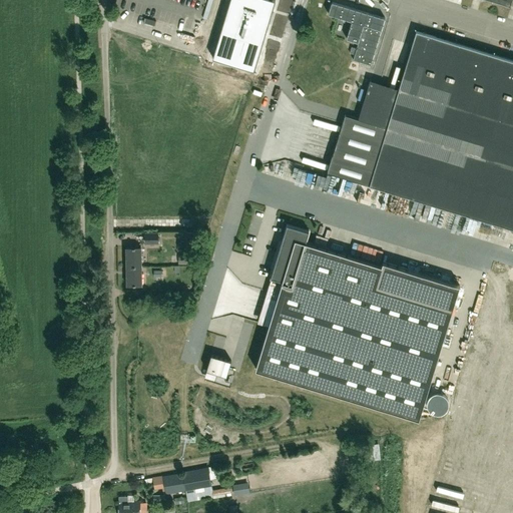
[(232,0),(219,51),(262,63),(278,0),(232,0)]
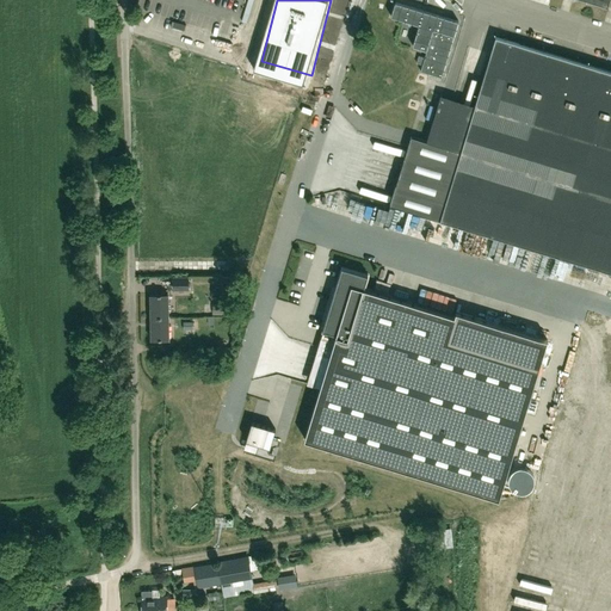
[(610,0),(575,0),(608,10),(610,0)]
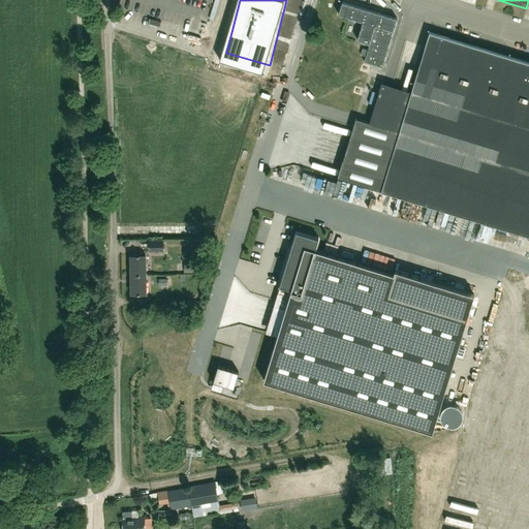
[(397,19),(342,2),(338,14),(363,22),(358,40),(369,43),(364,62),(382,67),(397,19)]
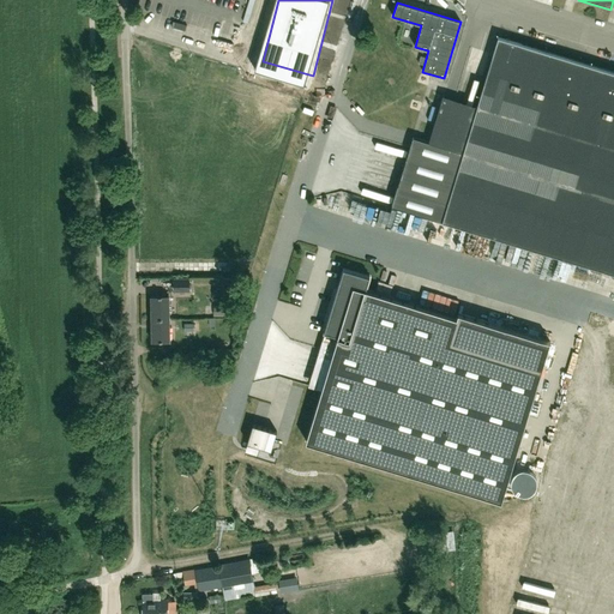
[(413,138),(391,206),(613,274),(613,71),(495,35),(474,104),(439,94),(425,142),(413,138)]
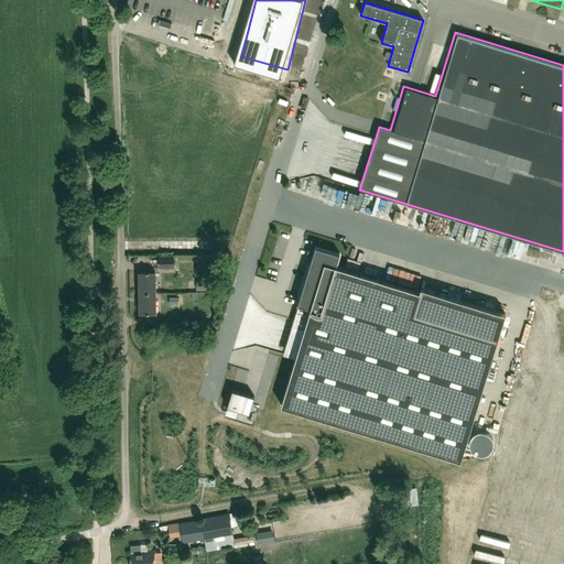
[(281,405),(461,461),(506,313),(421,288),(420,292),(336,267),(340,255),(315,247),(297,305),(299,305),(311,308),(295,358),(281,405)]
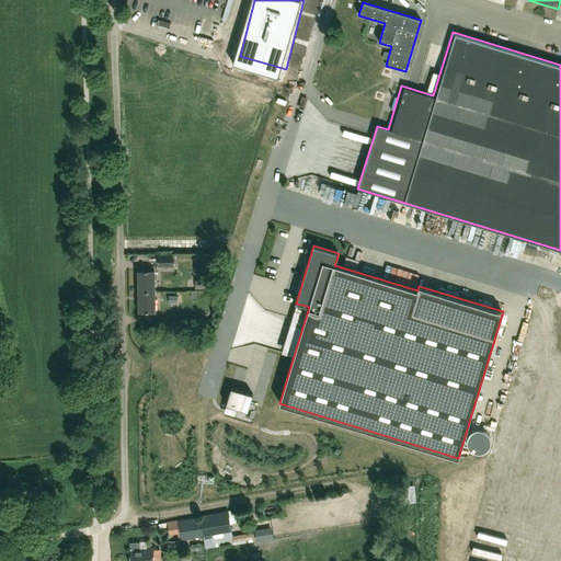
[(159,254),(159,266),(173,266),(173,254),(159,254)]
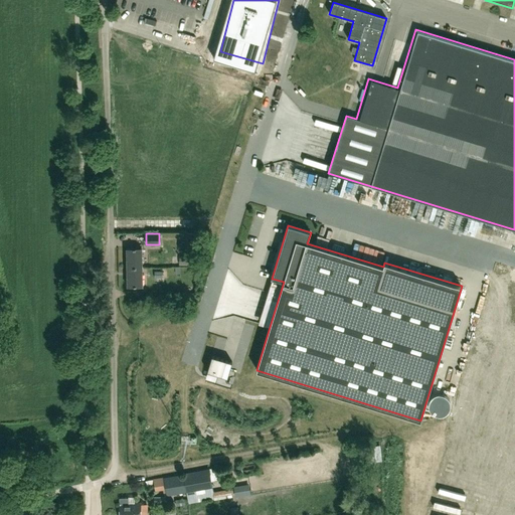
[(318,236),(315,243),(327,246),(329,239),(318,236)]
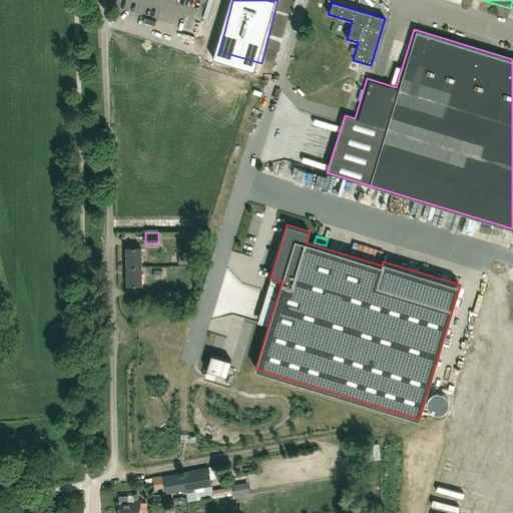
[(127,268),(142,268),(141,249),(127,249),(127,268)]
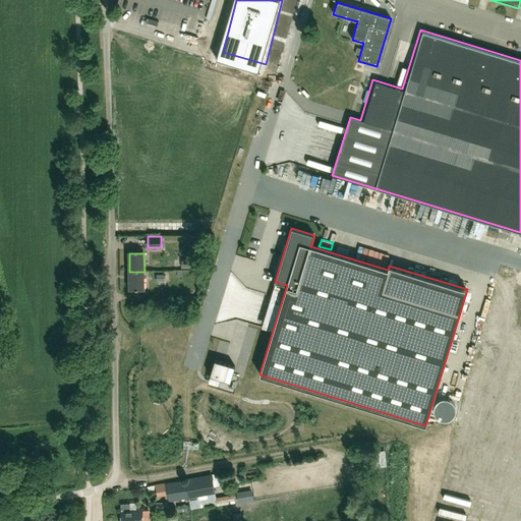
[(181,259),(181,268),(196,269),(196,259),(181,259)]
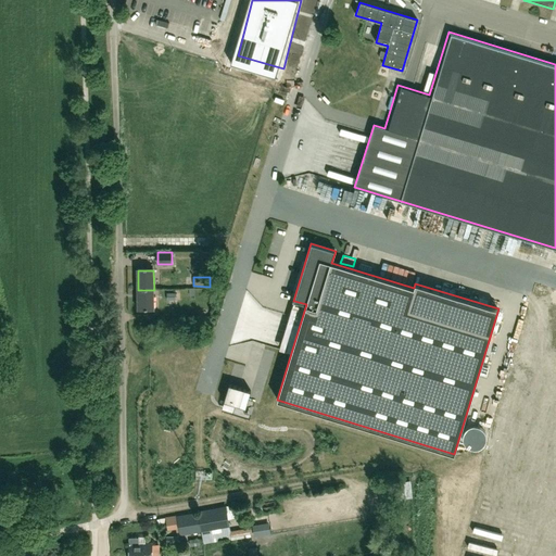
[(154,290),(138,290),(138,310),(154,310),(154,298),(154,290)]
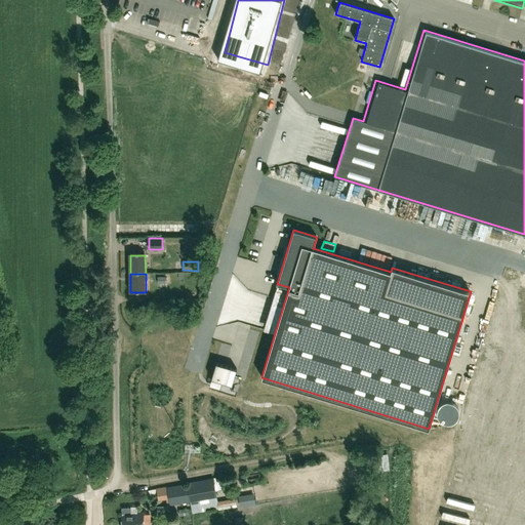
[(216,363),(211,378),(232,385),(234,378),(237,369),(226,365),(216,363)]
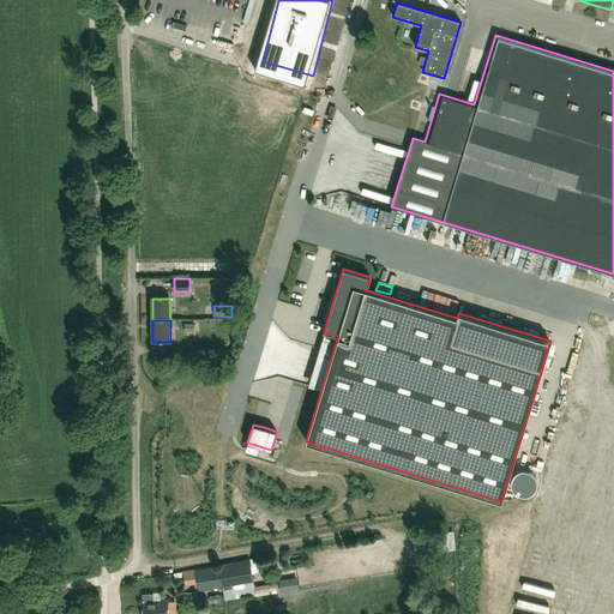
[(250,560),(218,565),(222,587),(223,588),(253,582),(252,573),(250,563),(250,560)]
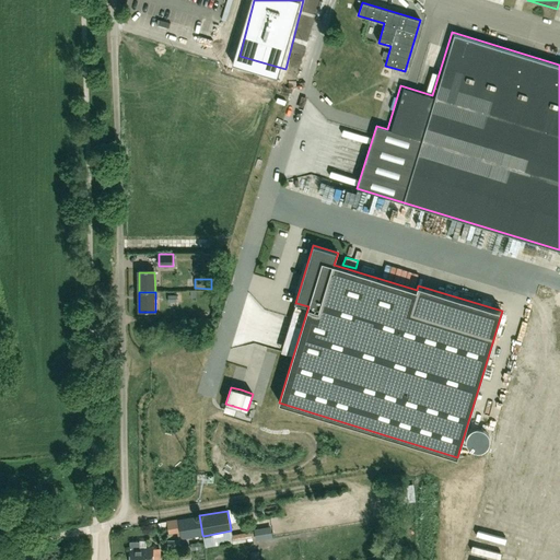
[(195,516),(161,522),(161,526),(168,525),(178,524),(181,532),(182,538),(191,537),(197,536),(202,535),(199,515),(195,516)]
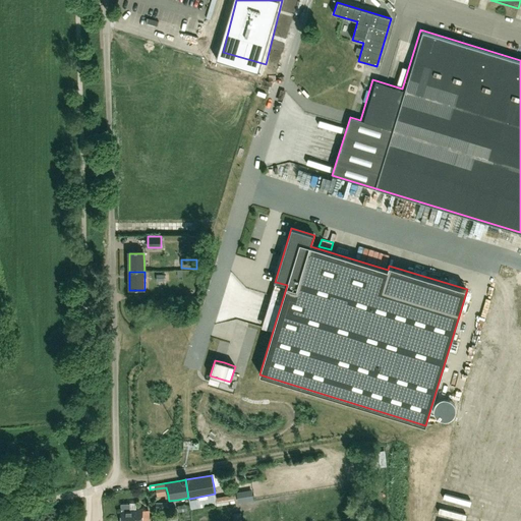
[(252,500),(251,493),(236,496),(237,503),(252,500)]
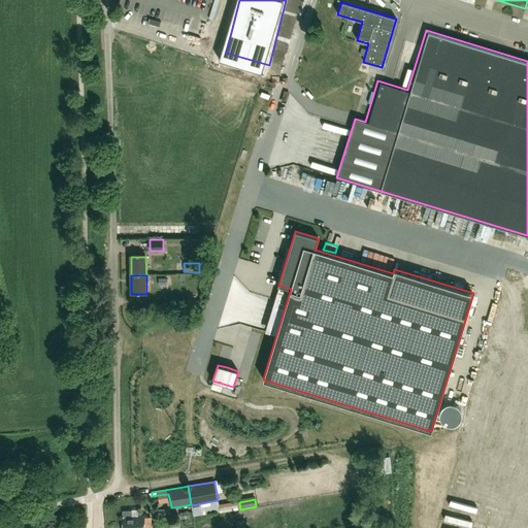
[(135,525),(143,525),(143,516),(131,516),(131,510),(123,510),(123,516),(122,516),(123,526),(131,526),(131,525),(135,525)]
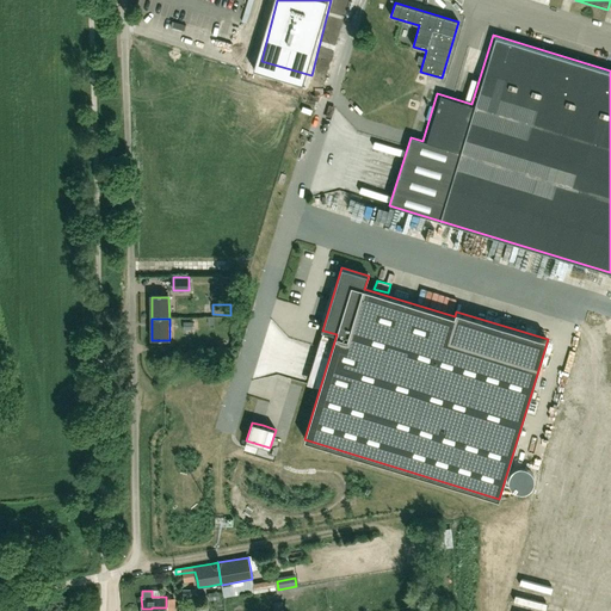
[(178,610),(197,610),(198,606),(202,606),(202,600),(192,604),(192,606),(179,606),(178,610)]
